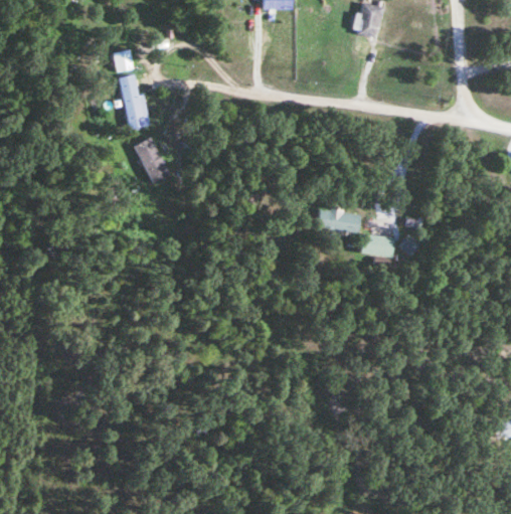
[(383,7),(362,3),(356,34),(377,39),(383,7)]
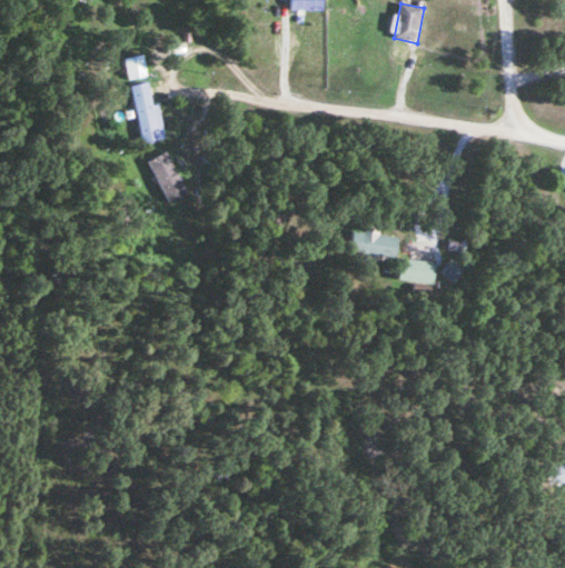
[(126,58),(128,79),(147,78),(145,56),(126,58)]
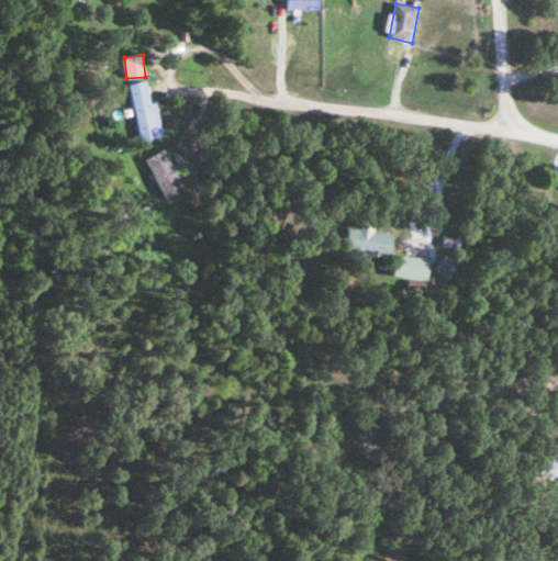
[(130,85),(140,141),(159,137),(149,81),(130,85)]
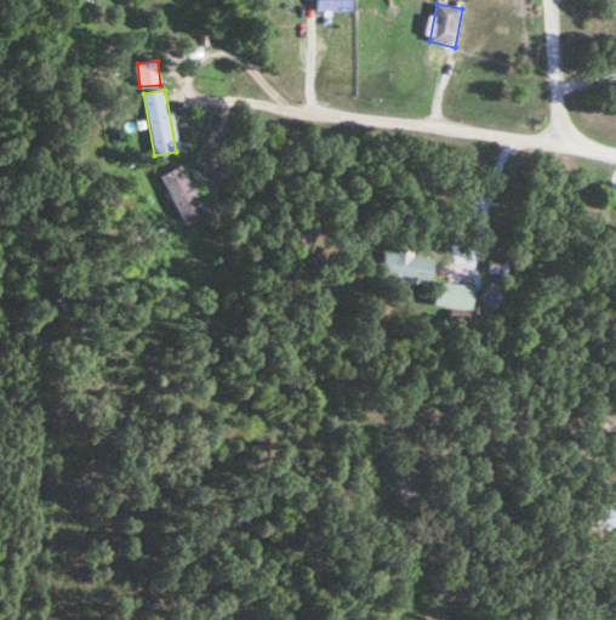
[(385,251),(382,276),(432,282),(435,257),(385,251)]
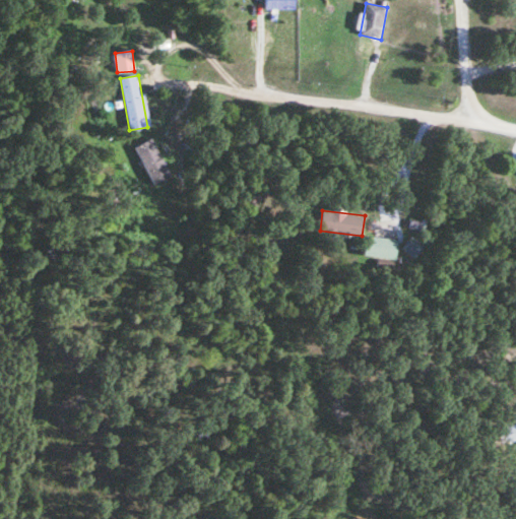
[(397,259),(399,238),(394,238),(396,223),(368,220),(365,256),(397,259)]
